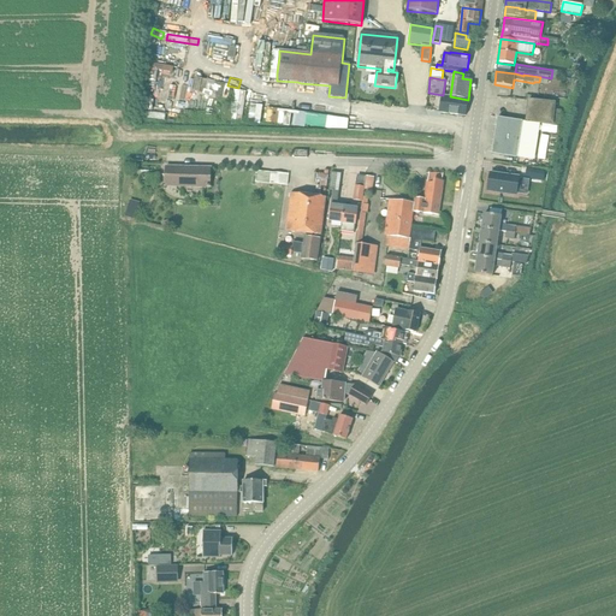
[(260,94),(259,83),(248,84),(248,94),(260,94)]
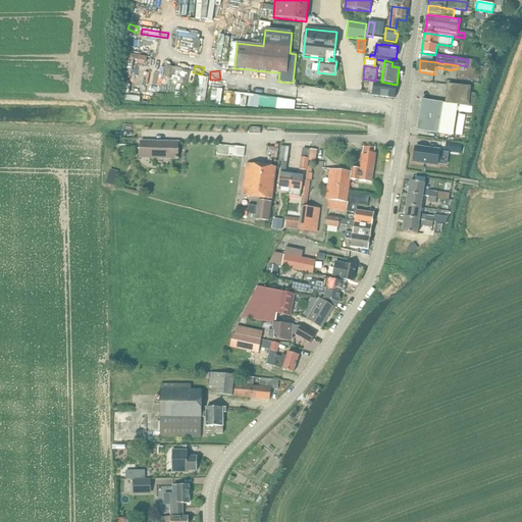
[(397,85),(381,82),(374,81),(372,96),(395,99),(397,85)]
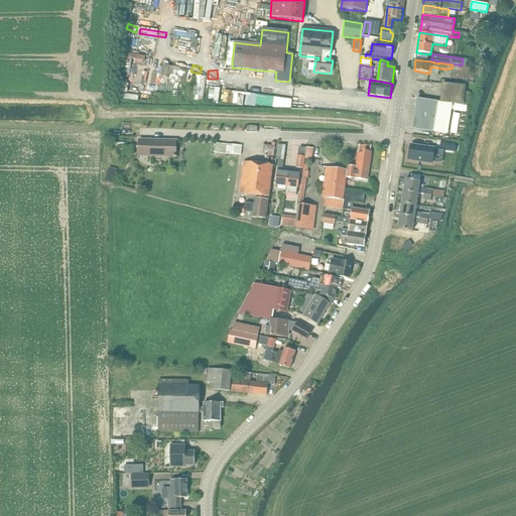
[(217,83),(215,95),(226,96),(227,85),(217,83)]
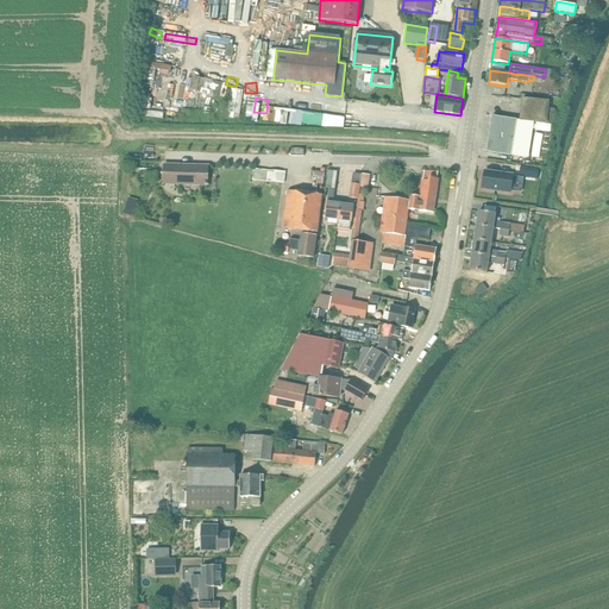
[(553,124),(554,110),(547,108),(548,102),(522,100),(520,121),(546,124),(546,123),(553,124)]
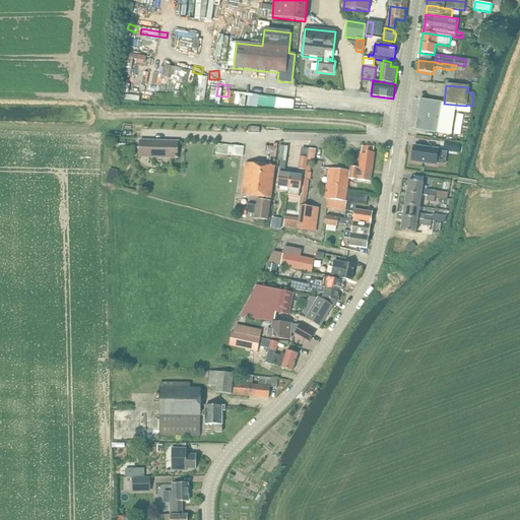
[(282,103),(283,93),(254,90),(253,100),(282,103)]
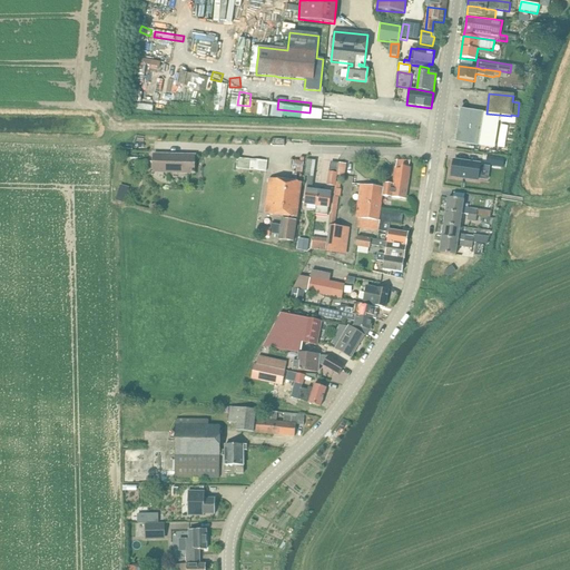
[(479,146),(482,124),(483,112),(460,109),(455,143),(479,146)]
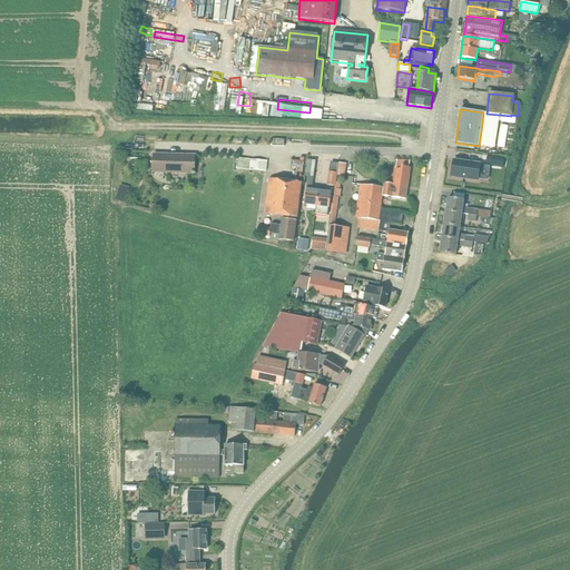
[(194,174),(194,168),(195,156),(154,155),(153,166),(153,173),(194,174)]
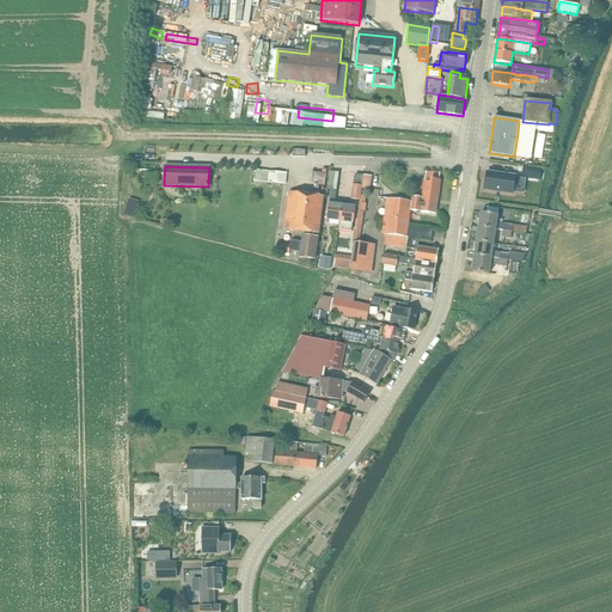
[(524,167),(521,177),(530,178),(532,169),(524,167)]
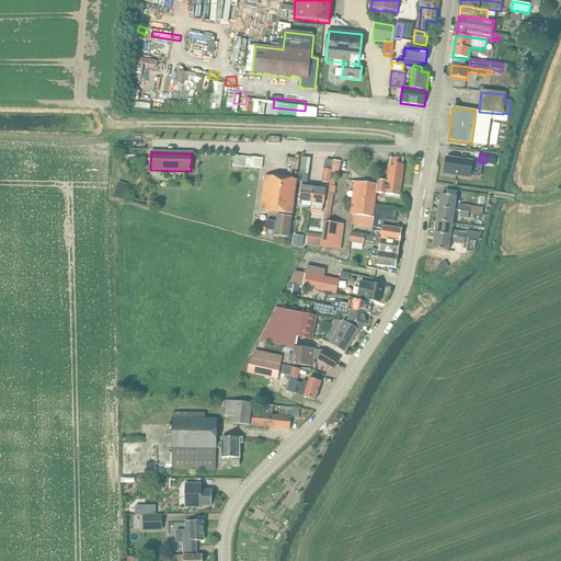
[(263,159),(233,156),(232,167),(244,168),(262,170),(263,159)]
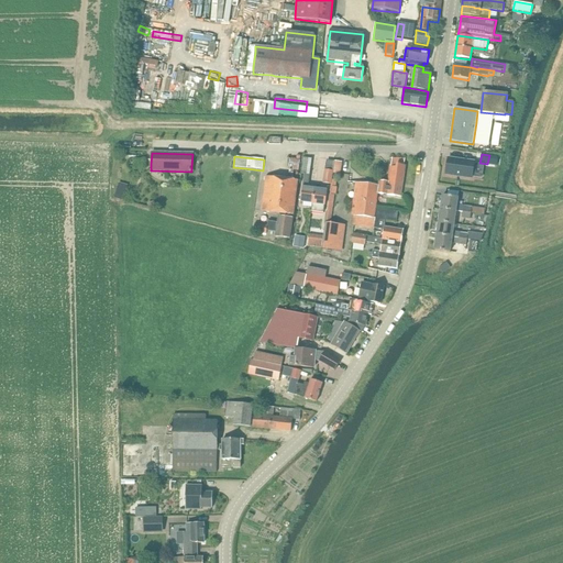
[(302,185),(300,202),(312,203),(311,211),(312,211),(316,186),(315,185),(313,189),(308,188),(309,175),(310,173),(311,162),(312,159),(304,158),(304,161),(302,172),(301,174),(304,174),(302,185)]
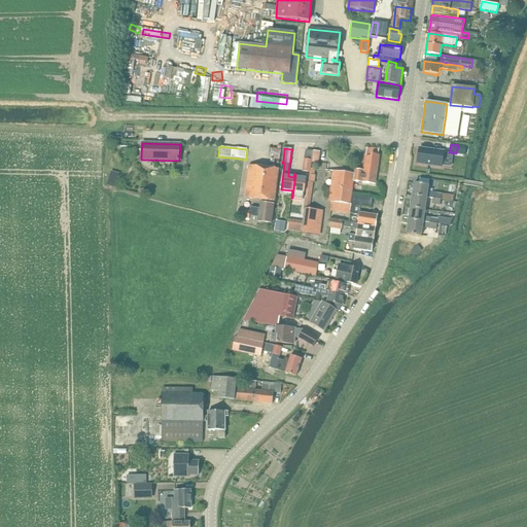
[(417,164),(442,167),(444,151),(419,148),(417,164)]
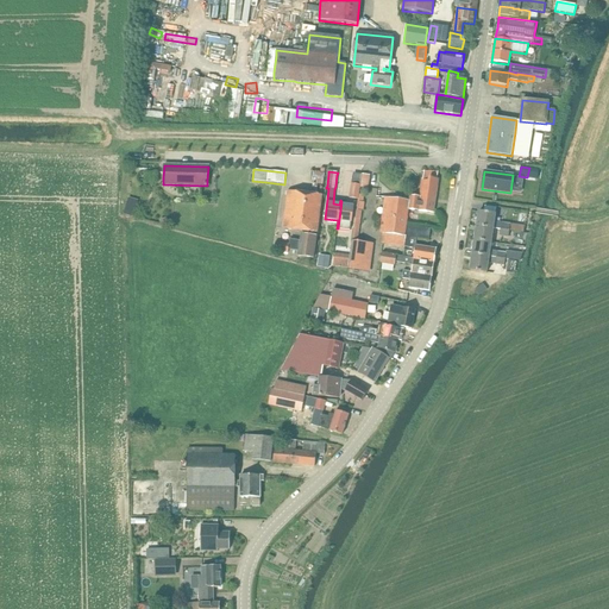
[(358,199),(359,195),(360,186),(362,175),(353,174),(352,184),(351,184),(349,198),(358,199)]
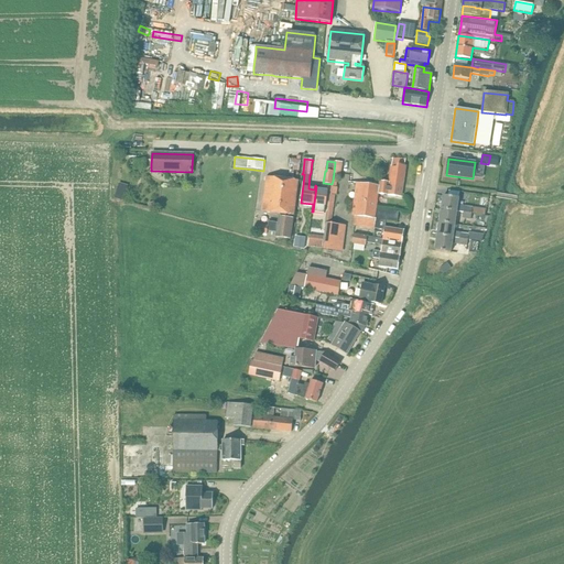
[(400,197),(404,167),(398,166),(398,170),(391,169),(389,183),(379,182),(379,186),(360,184),(358,195),(355,226),(355,227),(375,229),(376,218),(375,218),(378,194),(389,195),(389,196),(400,197)]
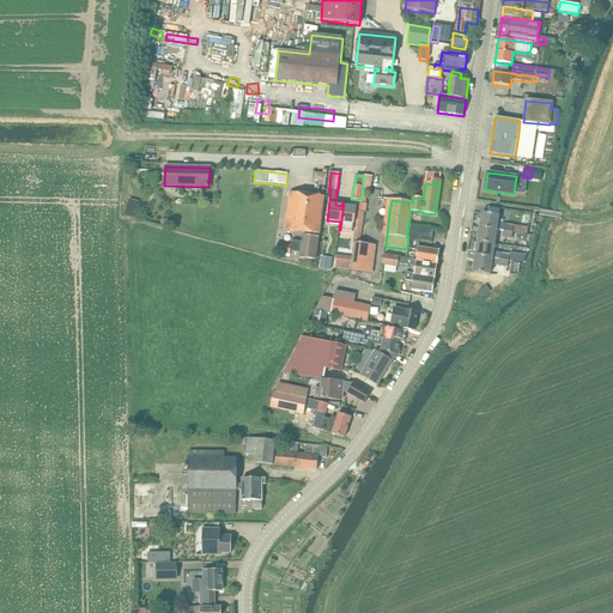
[(320,235),(325,196),(289,193),(284,230),(320,235)]
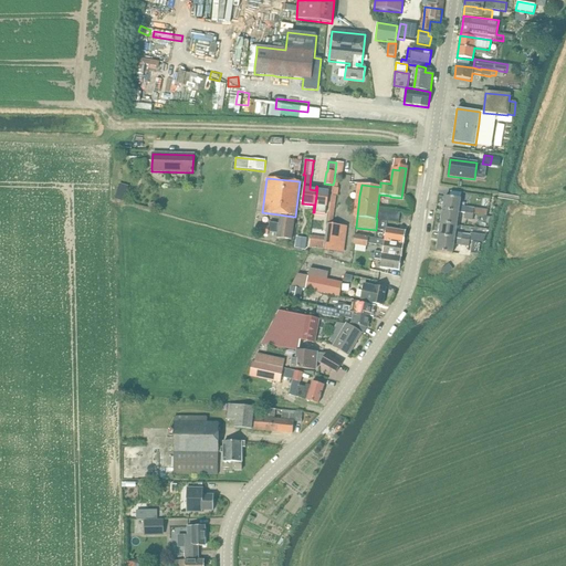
[(337,188),(338,181),(334,181),(333,185),(327,223),(326,223),(325,238),(324,250),(323,250),(323,251),(343,254),(347,227),(333,224),(336,197),(337,197),(338,188),(337,188)]
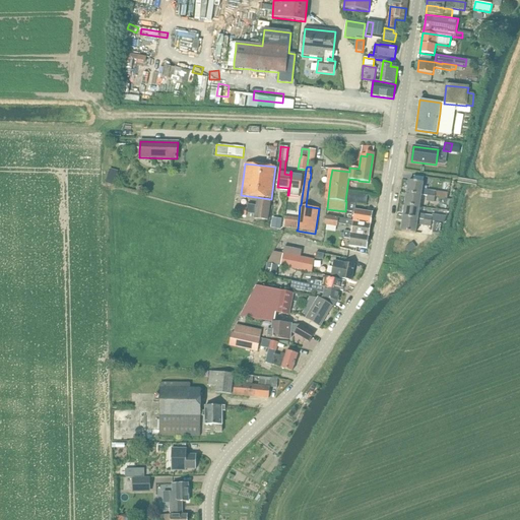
[(299,197),(300,190),(302,176),(295,175),(295,172),(291,172),(288,195),(299,197)]
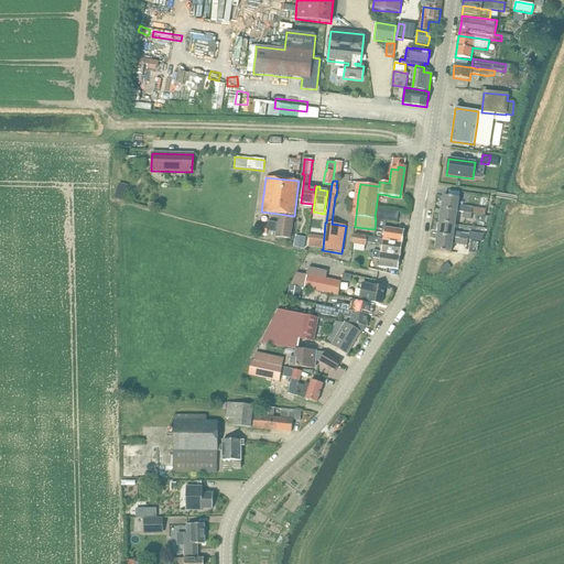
[(443,196),(442,209),(456,212),(463,213),(464,207),(457,206),(458,198),(454,197),(447,196),(443,196)]
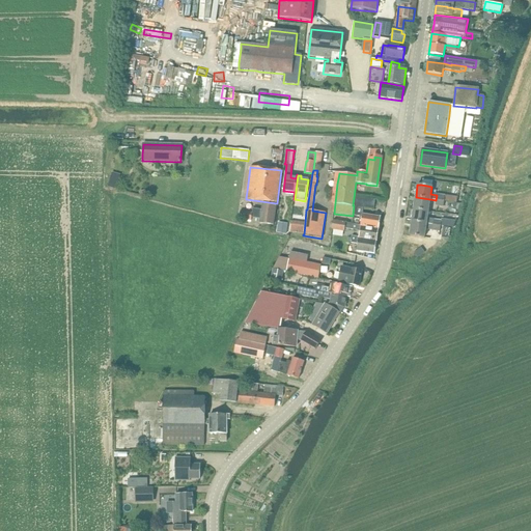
[(373,210),(375,200),(355,197),(354,205),(353,216),(361,217),(360,224),(379,227),(381,217),(362,215),(363,208),(373,210)]
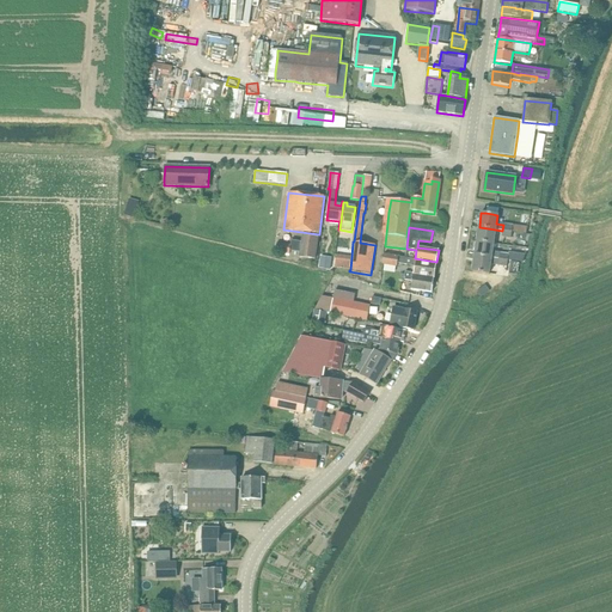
[(479,227),(477,242),(494,244),(495,230),(479,227)]
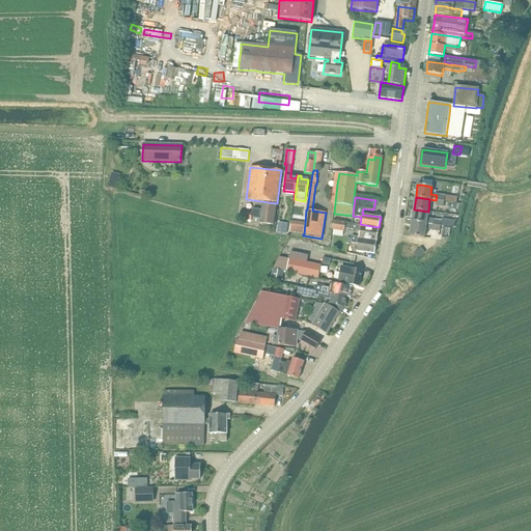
[(273,225),(276,206),(262,204),(261,211),(252,208),(252,213),(241,212),(239,218),(251,221),(251,219),(259,220),(259,223),(273,225)]
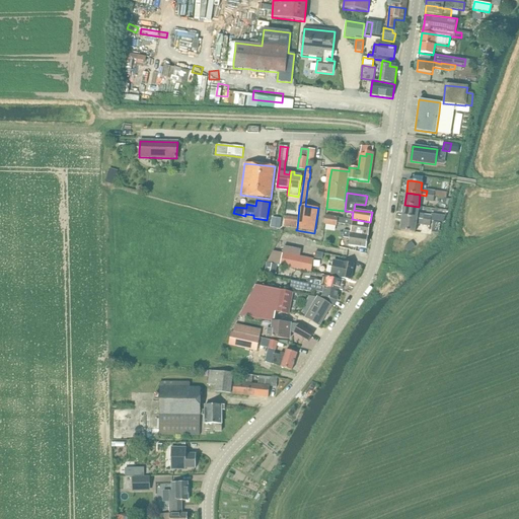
[(404,205),(402,217),(423,220),(423,214),(418,214),(419,207),(404,205)]
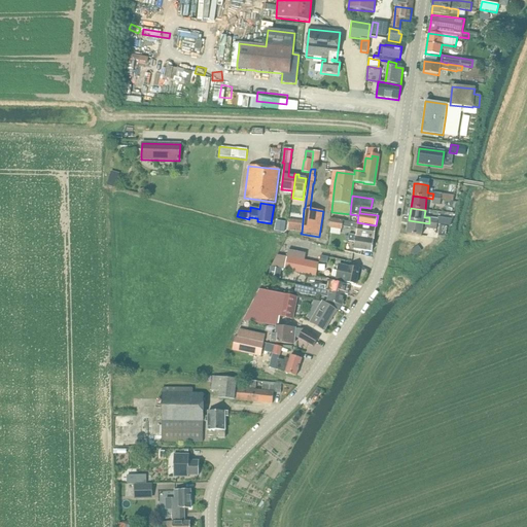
[(303,221),(288,219),(287,231),(301,233),(302,233),(303,221)]
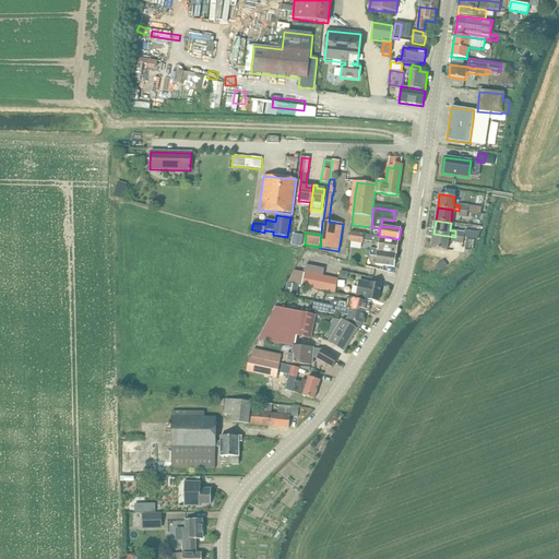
[(379,237),(364,235),(351,233),(348,241),(363,244),(363,240),(377,242),(376,248),(378,248),(377,250),(375,250),(375,251),(396,254),(399,239),(379,236),(379,237)]
